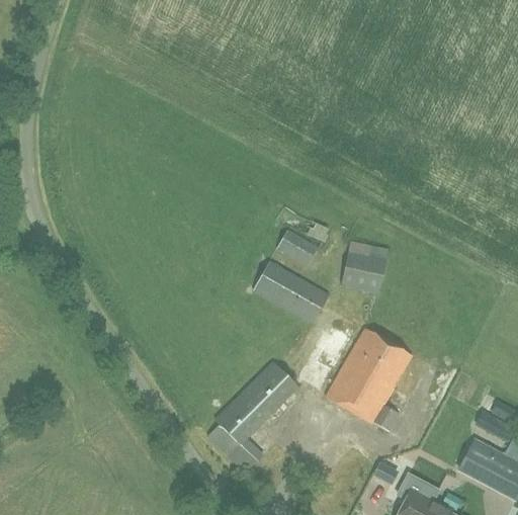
[(307,264),(318,246),(288,228),(276,247),(307,264)]
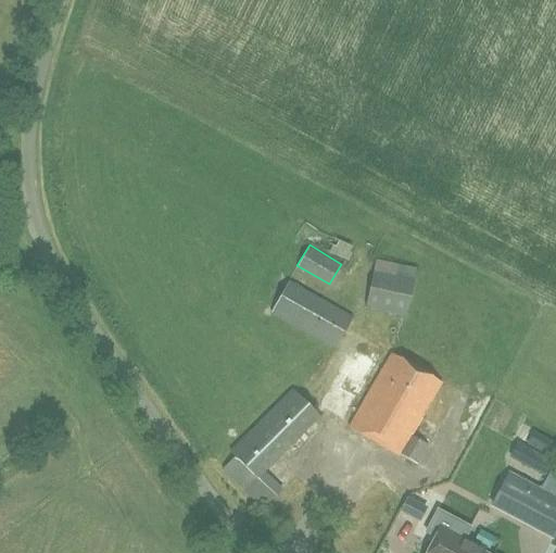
[(405,314),(414,277),(374,267),(366,305),(405,314)]
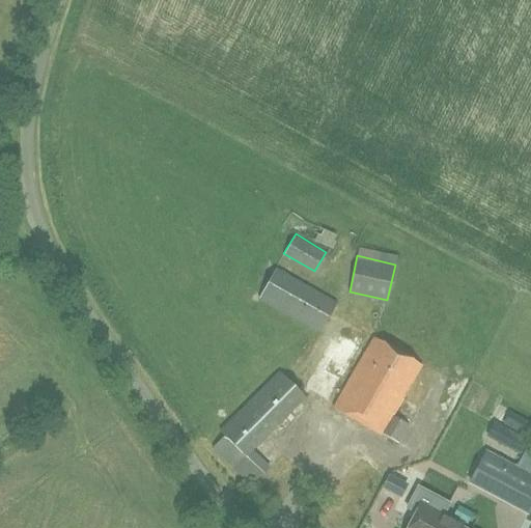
[(320,331),(337,302),(275,268),(259,296),(320,331)]
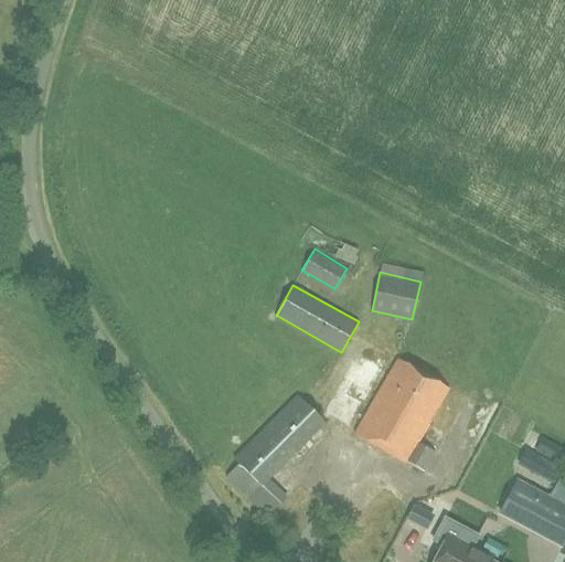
[(424,470),(435,452),(418,442),(449,388),(398,358),(355,433),(406,463),(407,462),(424,470)]
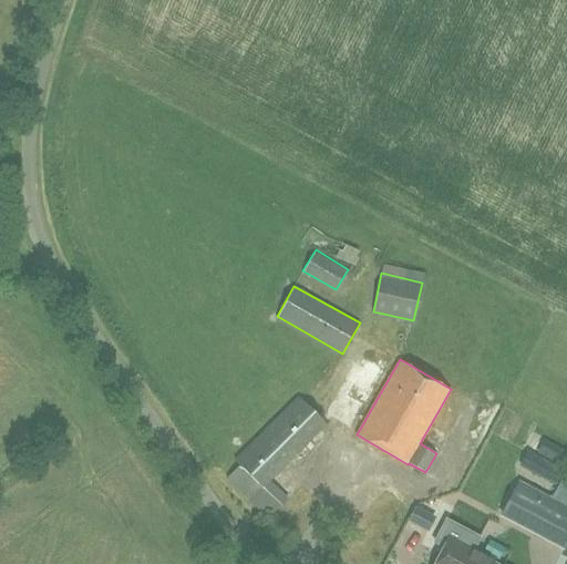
[(377,385),(385,368),(372,361),(364,379),(377,385)]
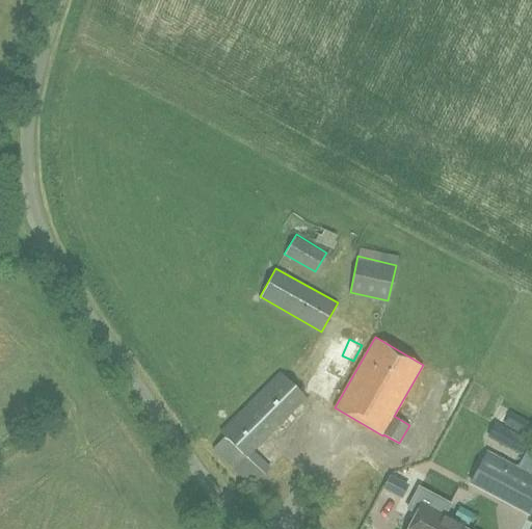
[(251,450),(306,396),(280,371),(220,430),(225,435),(214,447),(251,485),(270,468),(251,450)]
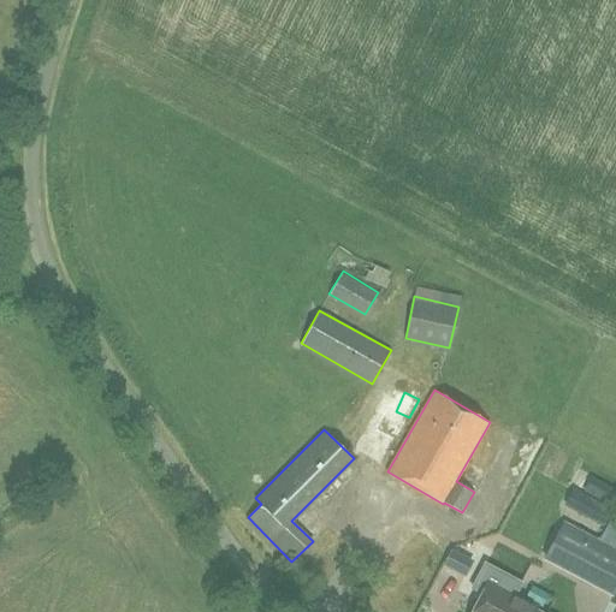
[(614,593),(615,587),(615,550),(563,522),(545,557),(614,593)]
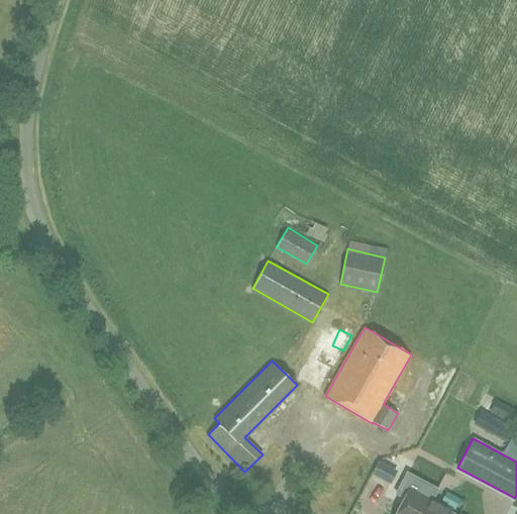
[(405,498),(396,513),(450,513),(440,508),(442,505),(432,499),(437,489),(408,473),(397,494),(405,498)]
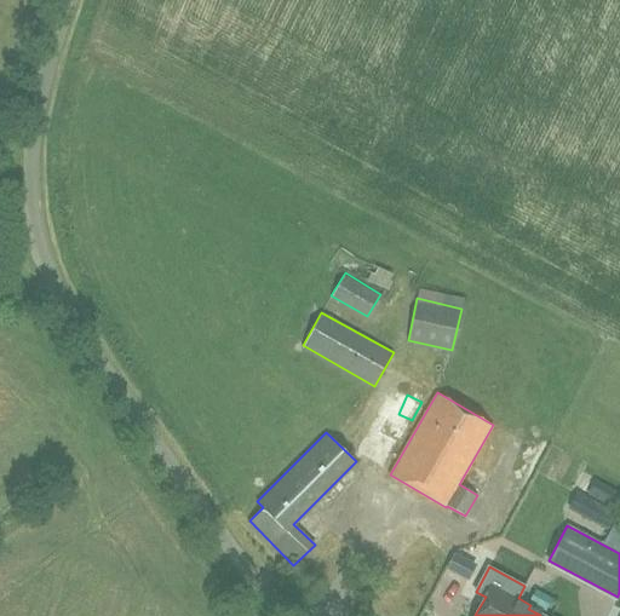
All buildings are outlined.
